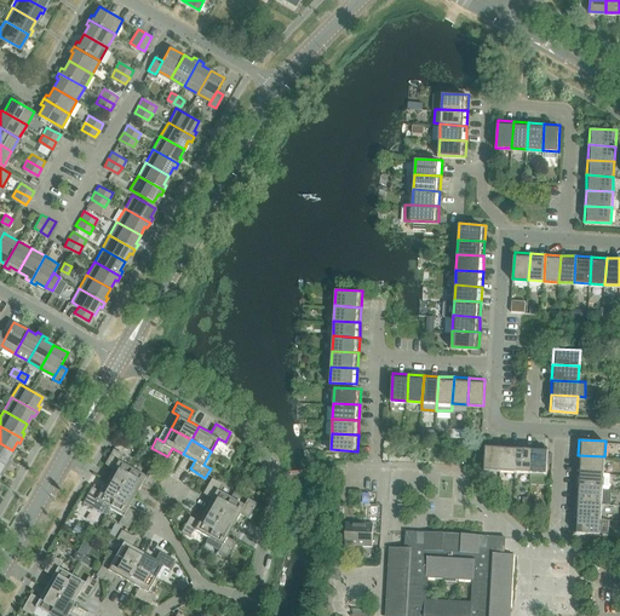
[(484,468),(500,470),(501,443),(486,442),(484,468)]
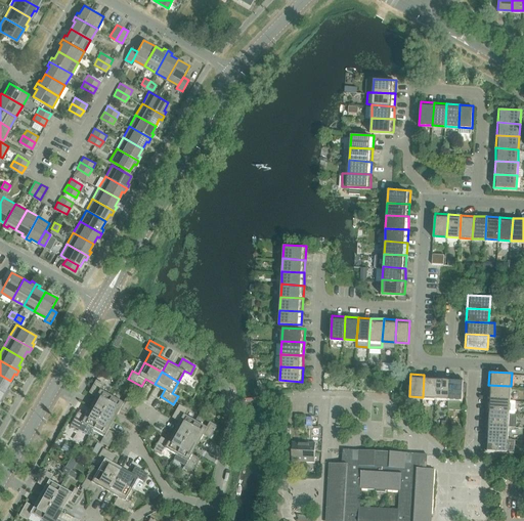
[(10,381),(0,375),(0,390),(6,393),(8,389),(6,388),(10,381)]
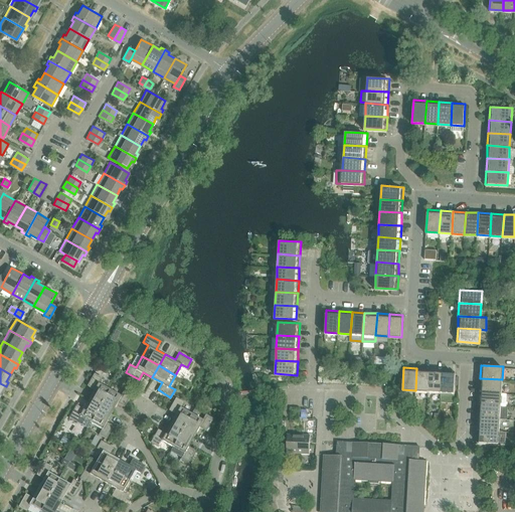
[(430,369),(416,368),(415,390),(428,391),(430,369)]
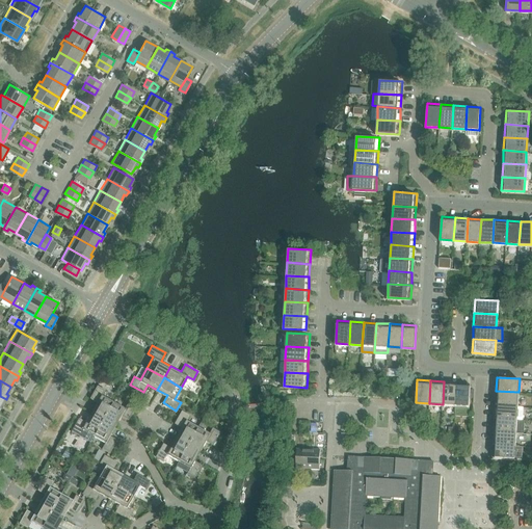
[(443,404),(455,404),(456,381),(444,381),(443,404)]
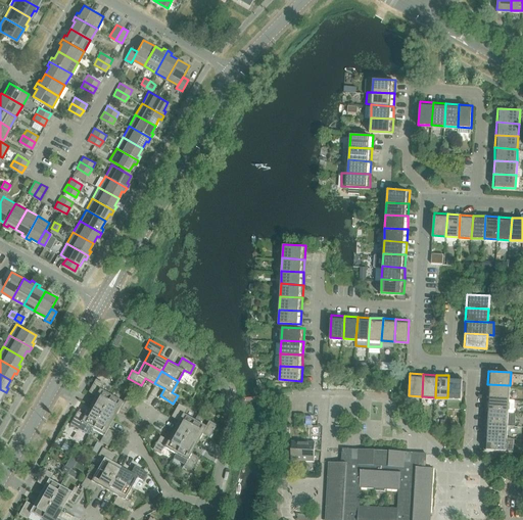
[(448,375),(447,397),(461,398),(462,376),(448,375)]
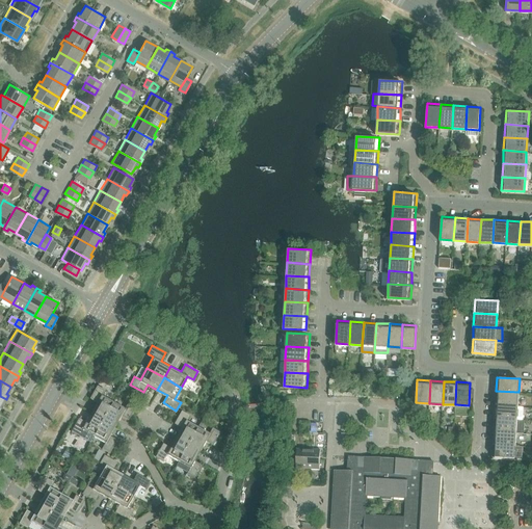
[(97,401),(91,411),(104,418),(113,400),(102,394),(105,388),(97,384),(89,397),(97,401)]
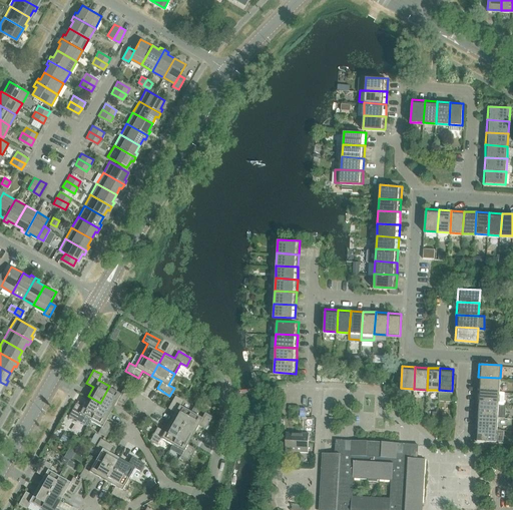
[(477,389),(499,391),(500,378),(478,377),(477,389)]
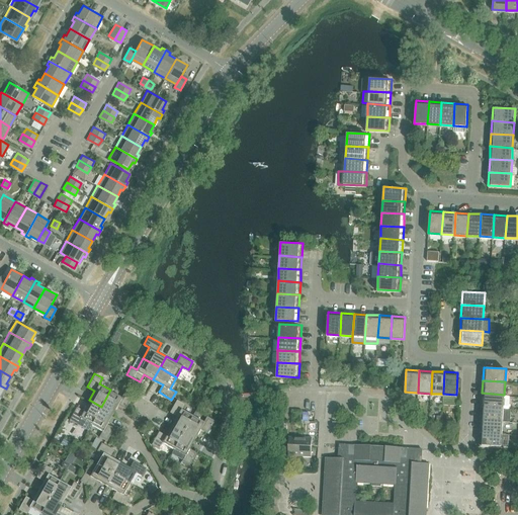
[(110,390),(101,407),(112,413),(117,404),(125,408),(133,395),(124,391),(121,396),(110,390)]
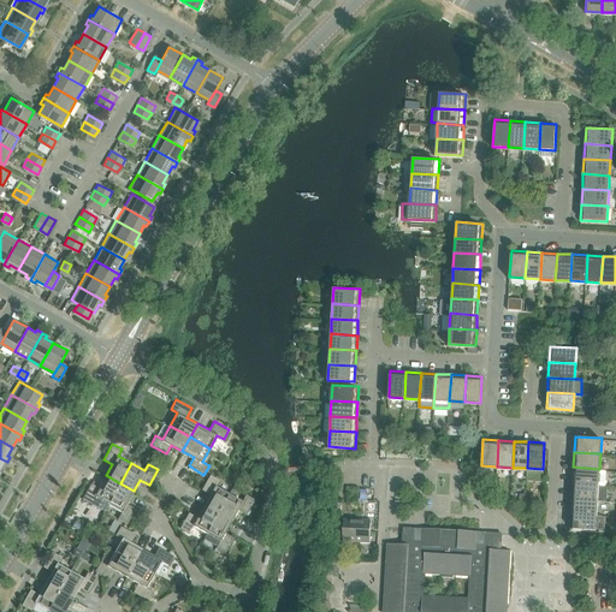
[(573,467),(573,482),(599,483),(599,469),(573,467)]
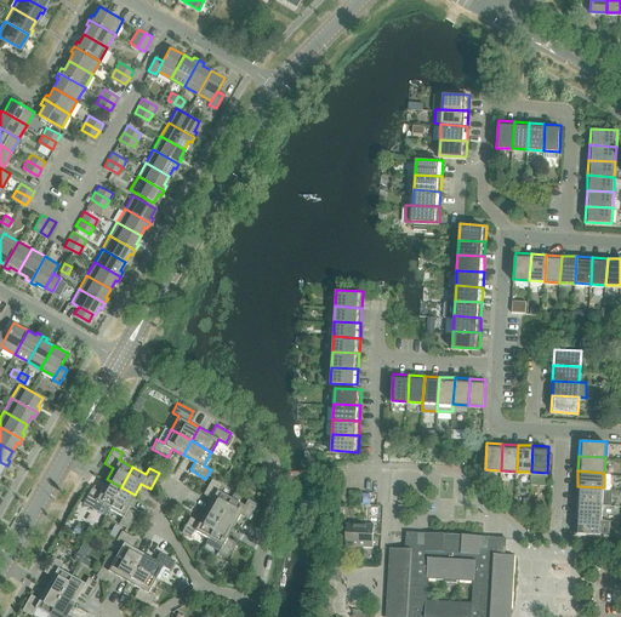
[(212,497),(205,508),(220,516),(231,496),(217,489),(221,481),(212,476),(203,492),(212,497)]
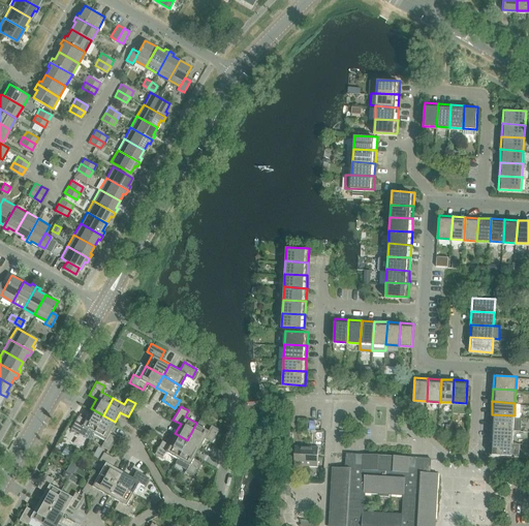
[(70,427),(90,438),(93,432),(102,415),(91,408),(86,419),(78,414),(70,427)]
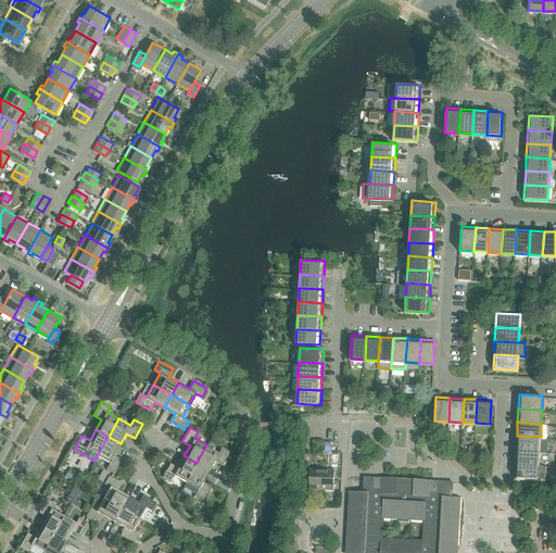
[(516,449),(540,451),(547,451),(548,438),(541,437),(517,436),(516,449)]
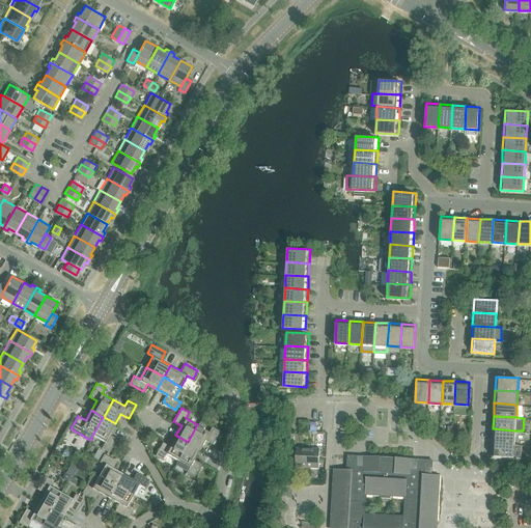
[(104,417),(93,434),(105,440),(102,446),(110,450),(117,438),(110,434),(115,423),(104,417)]
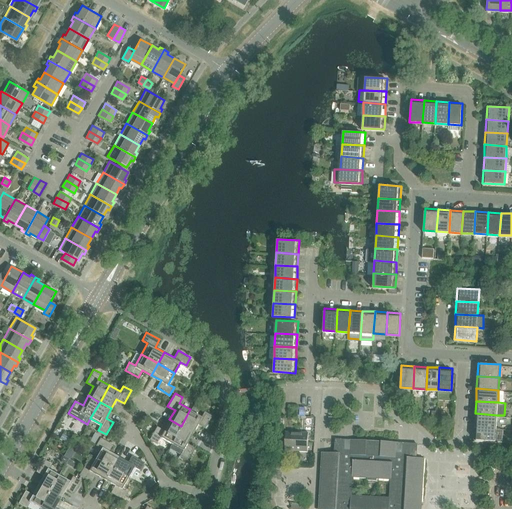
[(181,426),(192,432),(198,423),(205,427),(212,414),(204,410),(201,415),(190,409),(181,426)]
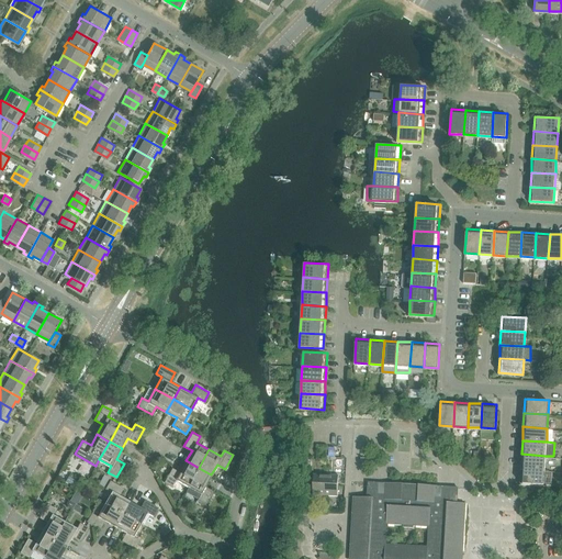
[(544,469),(546,456),(521,454),(520,468),(544,469)]
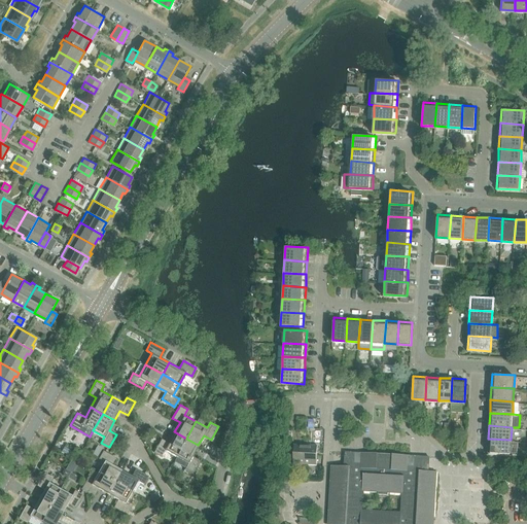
[(166,449),(176,455),(186,439),(174,431),(169,442),(162,438),(154,450),(162,455),(166,449)]
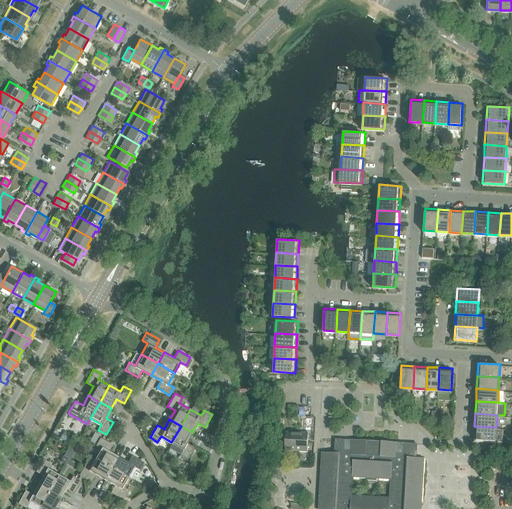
[(181,426),(171,442),(182,448),(179,454),(187,458),(194,446),(187,442),(192,432),(181,426)]
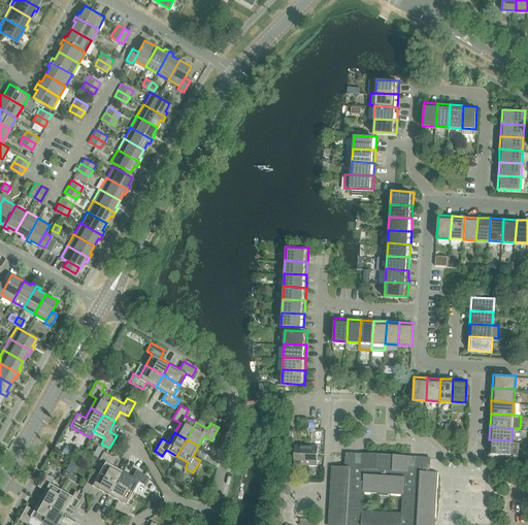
[(489,439),(488,453),(510,454),(512,440),(489,439)]
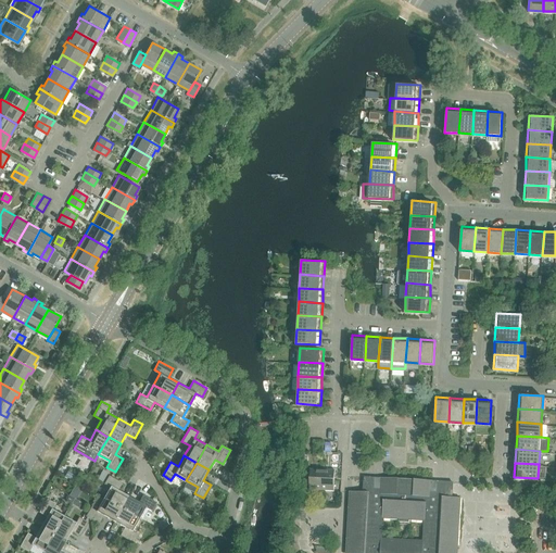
[(308,488),(321,488),(323,467),(310,466),(308,488)]
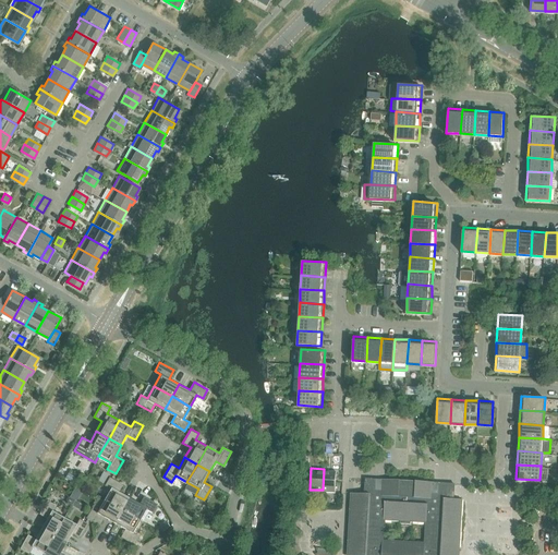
[(324,469),(323,490),(335,491),(336,469),(324,469)]
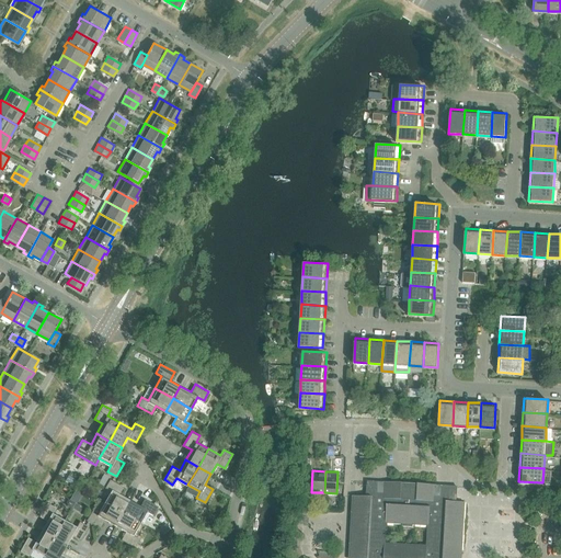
[(110,478),(105,487),(111,490),(104,502),(123,512),(129,499),(119,493),(124,486),(110,478)]
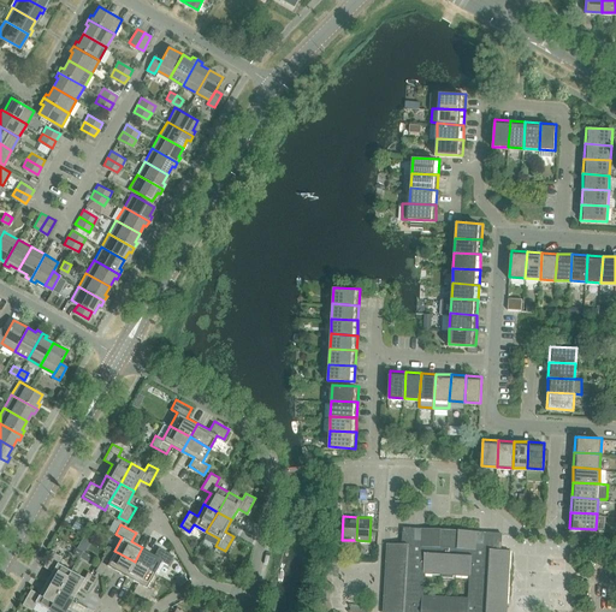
[(505,584),(509,576),(507,566),(509,559),(507,550),(501,548),(501,542),(502,532),(479,530),(420,527),(403,526),(402,544),(390,542),(386,551),(389,562),(385,569),(388,577),(384,586),(386,594),(383,604),(385,611),(505,611),(507,611),(504,601),(508,593),(505,584)]
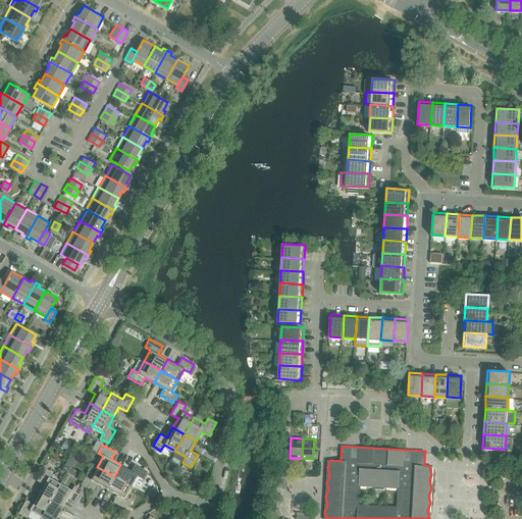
[(120,464),(114,476),(131,485),(137,474),(143,478),(147,470),(135,463),(131,470),(120,464)]
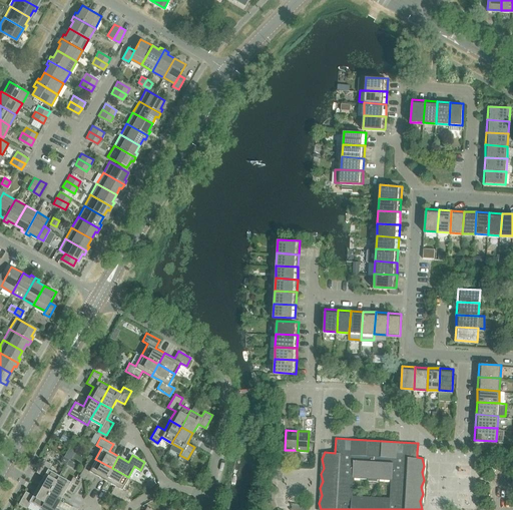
[(43,475),(38,484),(49,491),(59,475),(48,468),(51,463),(43,458),(36,471),(43,475)]
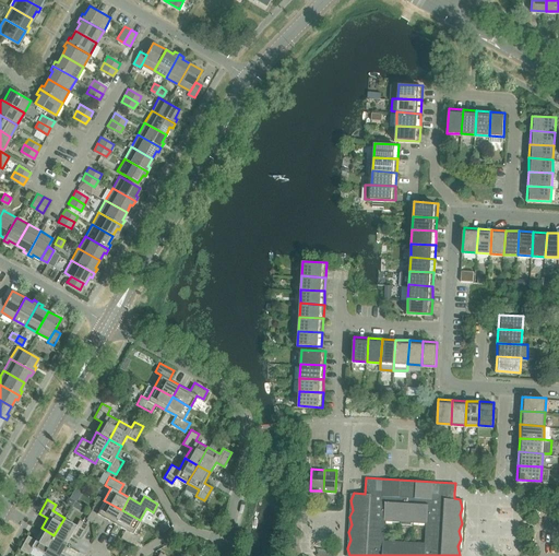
[(105,517),(115,522),(122,510),(104,500),(97,511),(91,508),(86,517),(99,524),(105,517)]
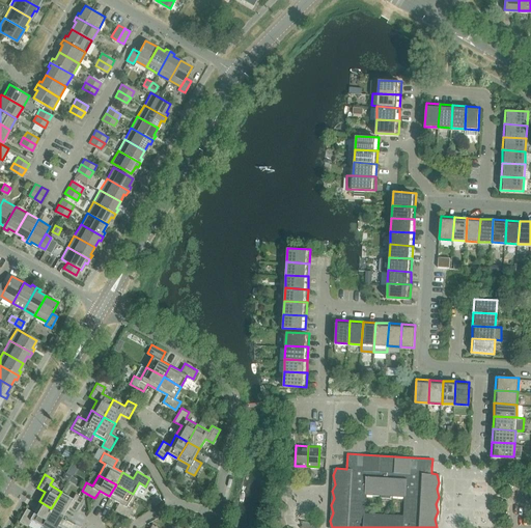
[(116,484),(109,496),(118,502),(114,509),(128,517),(132,508),(127,505),(133,494),(116,484)]
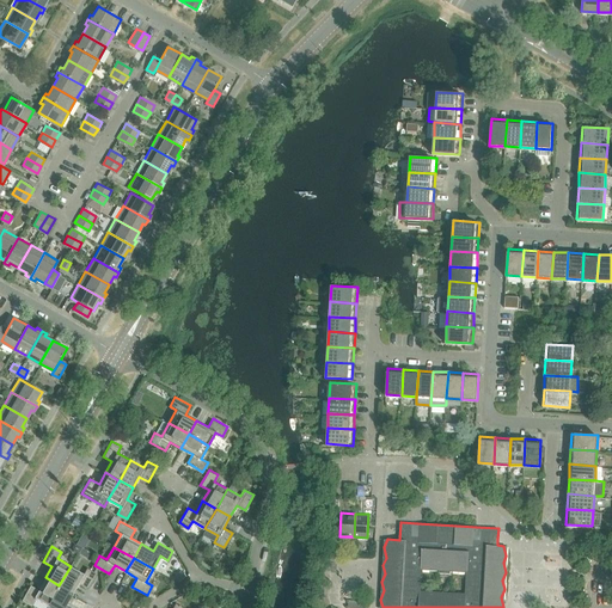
[(71,566),(59,585),(73,594),(79,582),(87,587),(97,572),(87,566),(83,573),(71,566)]
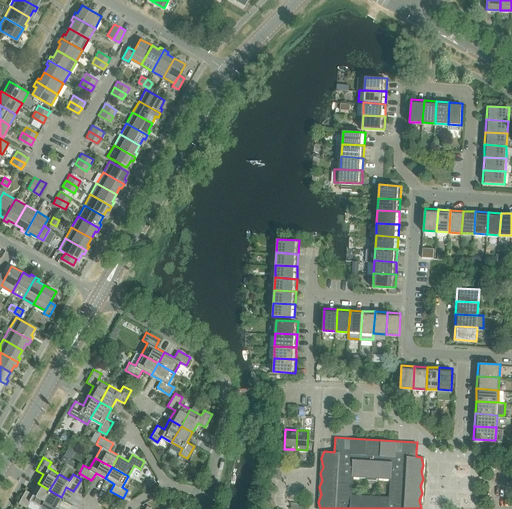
[(29,500),(40,506),(49,490),(38,483),(32,493),(25,489),(18,501),(26,506),(29,500)]
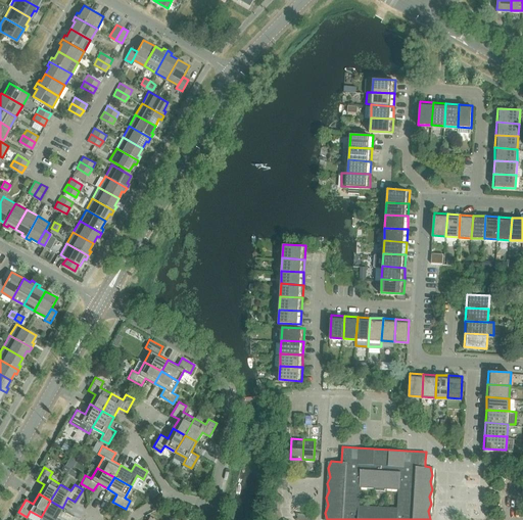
[(50,501),(41,517),(39,519),(61,519),(56,517),(62,508),(50,501)]
